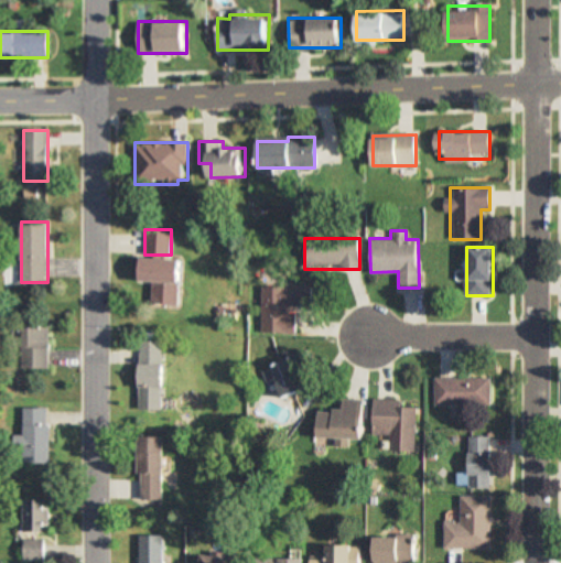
[(136,258),(136,281),(151,281),(151,304),(181,304),(181,259),(136,258)]
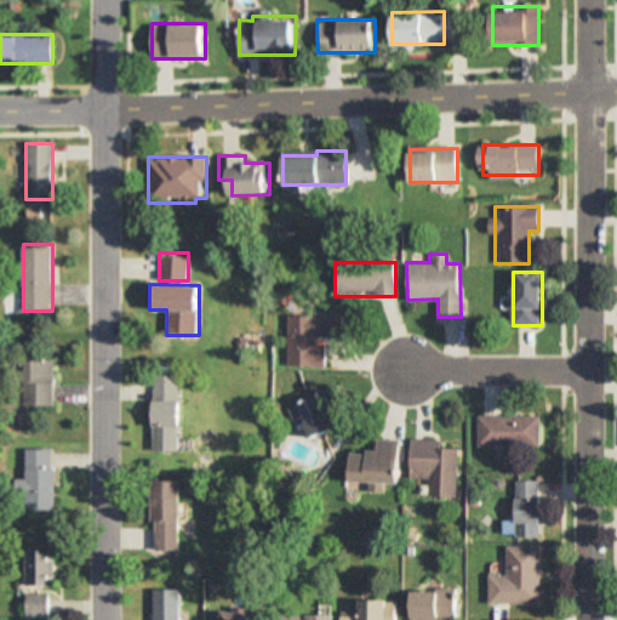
[(285,314),(286,367),(324,365),(324,336),(344,336),(344,313),(285,314)]
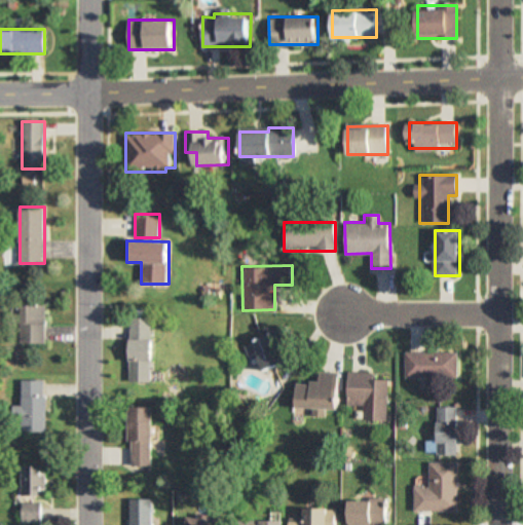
[(46,343),(46,304),(24,304),(24,343),(46,343)]
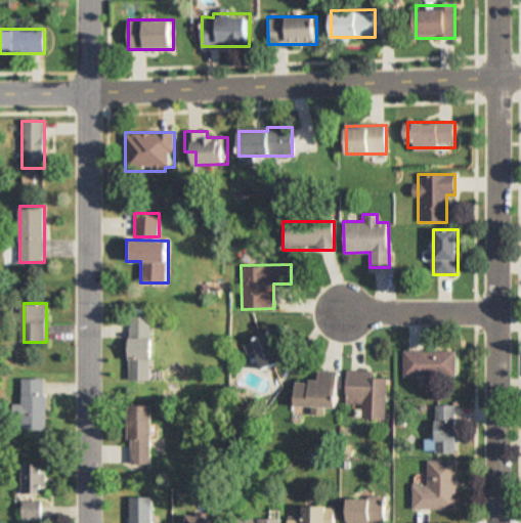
[(127,317),(126,380),(148,380),(149,317),(127,317)]
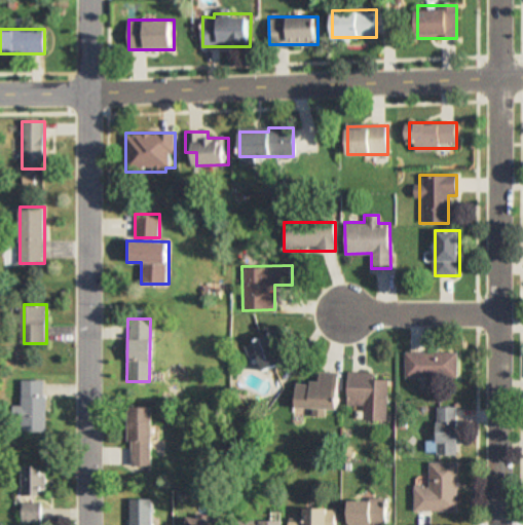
[(241,344),(254,375),(292,359),(279,328),(241,344)]
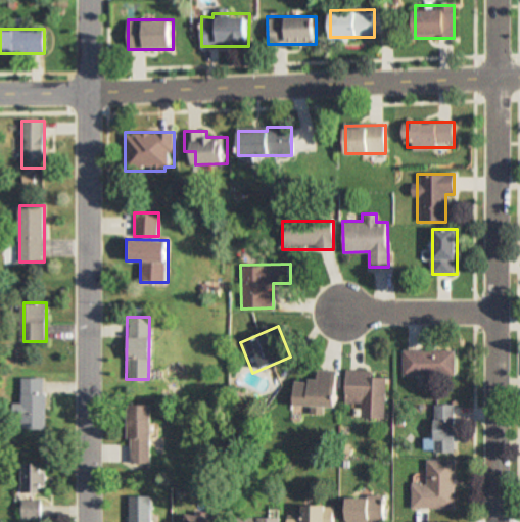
[(454,375),(454,348),(402,348),(402,375),(454,375)]
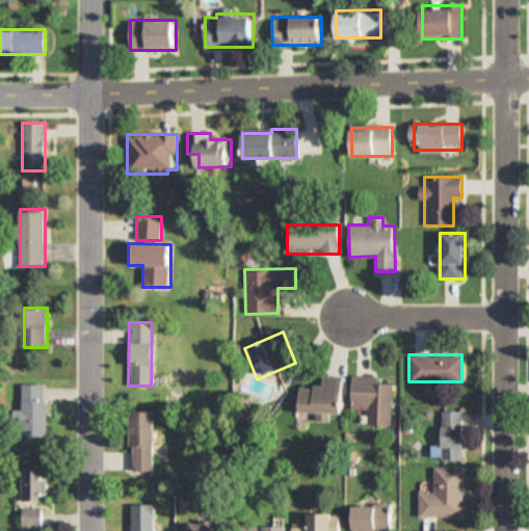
[(343,414),(343,375),(322,375),(322,386),(301,386),(301,414),(343,414)]
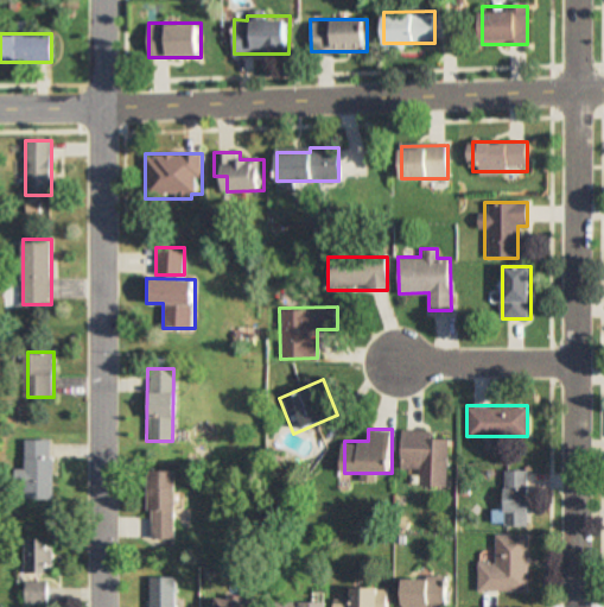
[(446,486),(446,437),(431,437),(431,429),(401,429),(401,467),(419,467),(419,486),(446,486)]
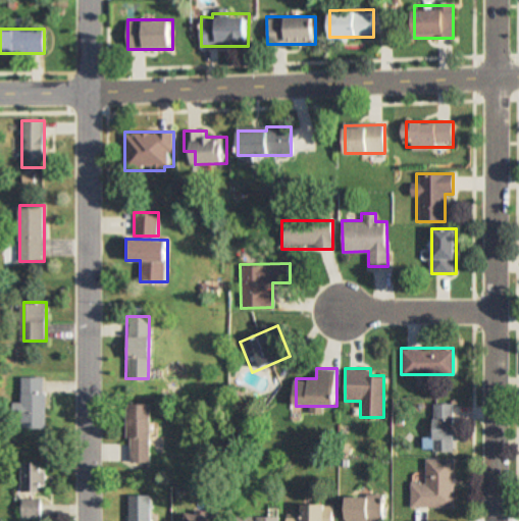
[(44,428),(44,377),(20,377),(20,428),(44,428)]
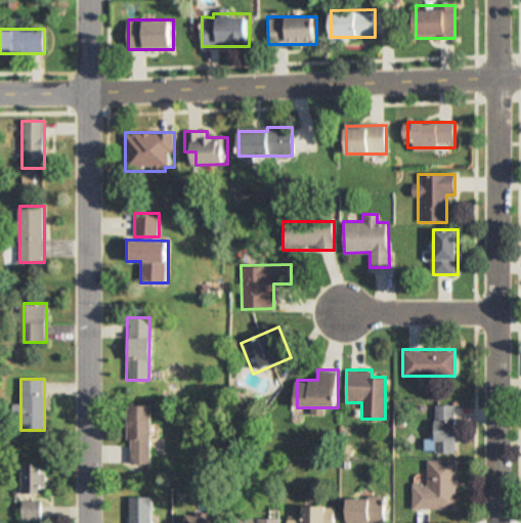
[(434,404),(434,453),(454,453),(454,404),(434,404)]
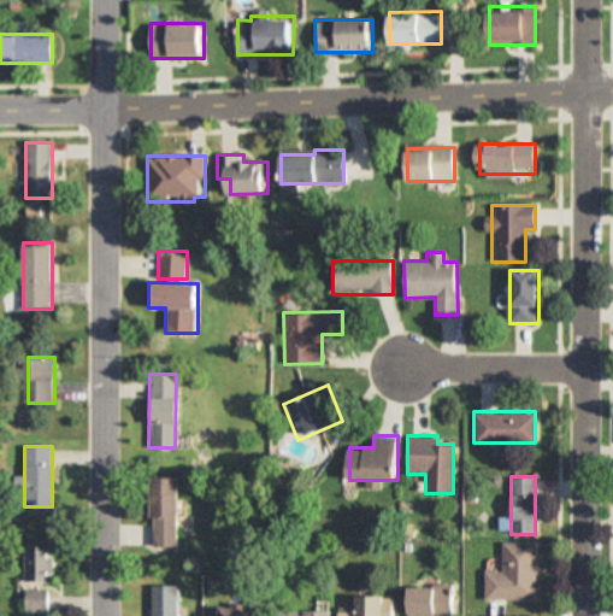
[(176,477),(149,477),(148,547),(175,547),(176,477)]
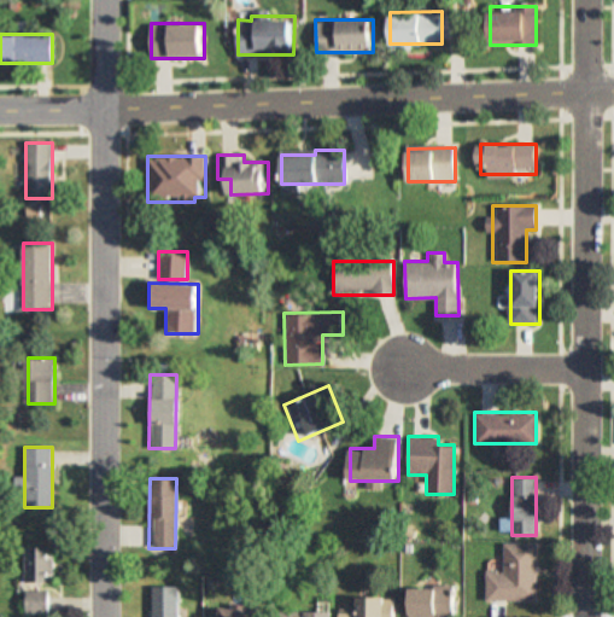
[(536,601),(536,542),(502,542),(502,570),(485,570),(485,601),(536,601)]
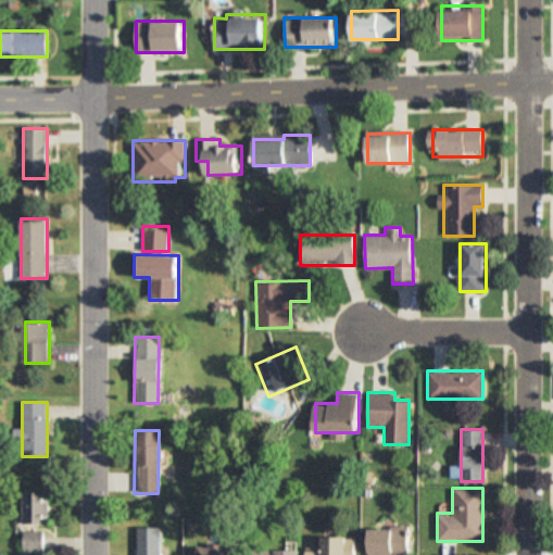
[(47,492),(20,492),(20,524),(47,524),(47,492)]
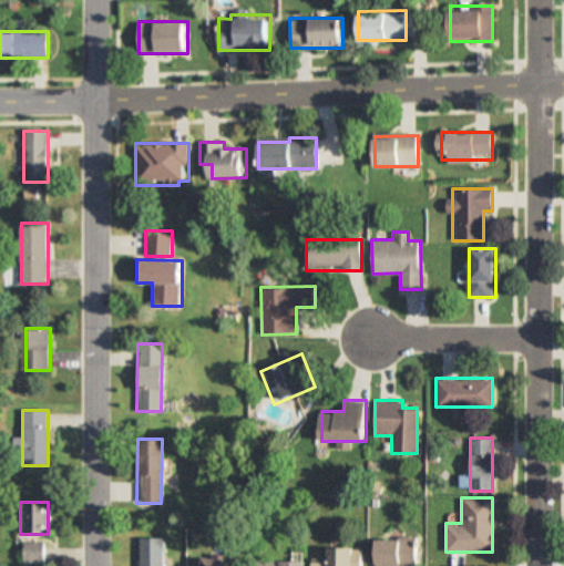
[(136,565),(161,565),(161,538),(136,538),(136,565)]
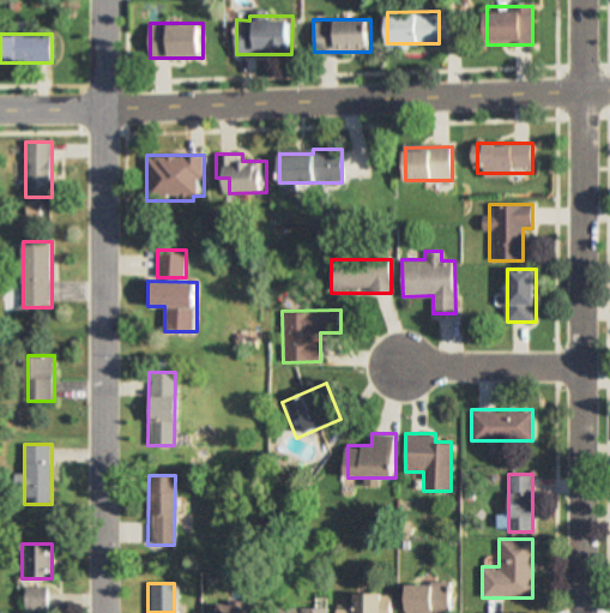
[(451,612),(451,583),(408,583),(408,612),(451,612)]
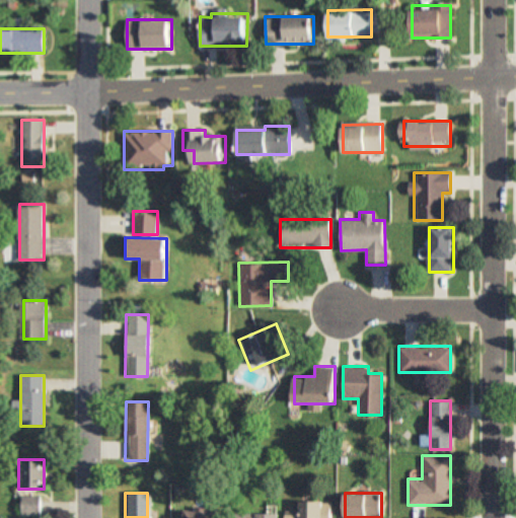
[(19,496),(19,516),(39,516),(39,496),(19,496)]
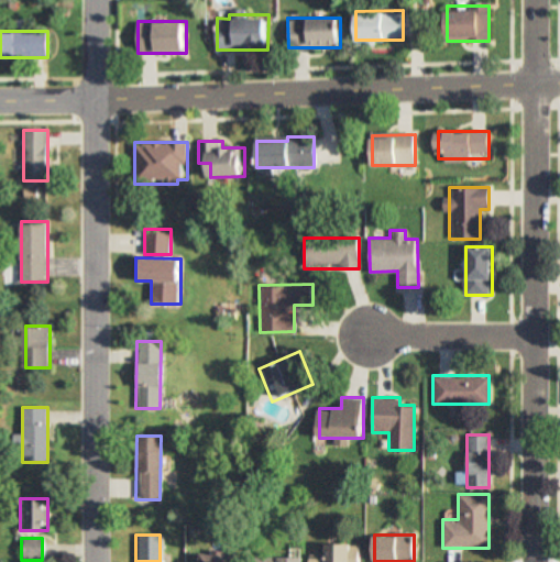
[(310,554),(309,561),(353,561),(354,546),(328,546),(328,554),(310,554)]
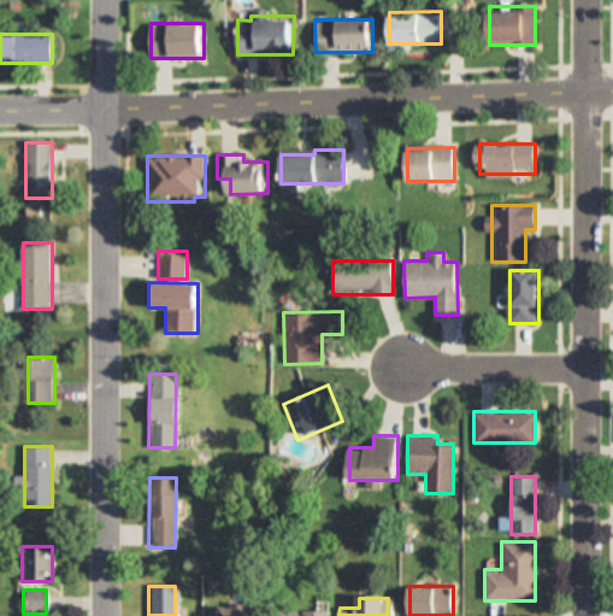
[(218,615),(254,615),(255,610),(220,605),(218,615)]
